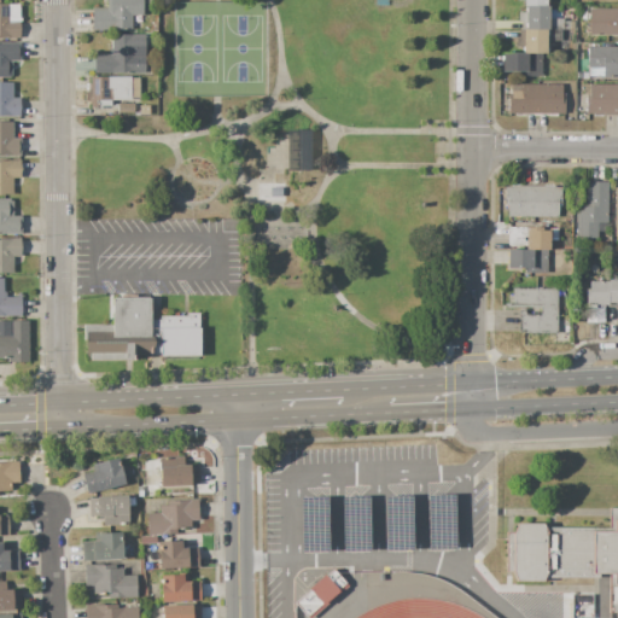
[(92,30),(92,12),(108,12),(108,0),(141,0),(141,16),(132,16),(132,30),(92,30)]
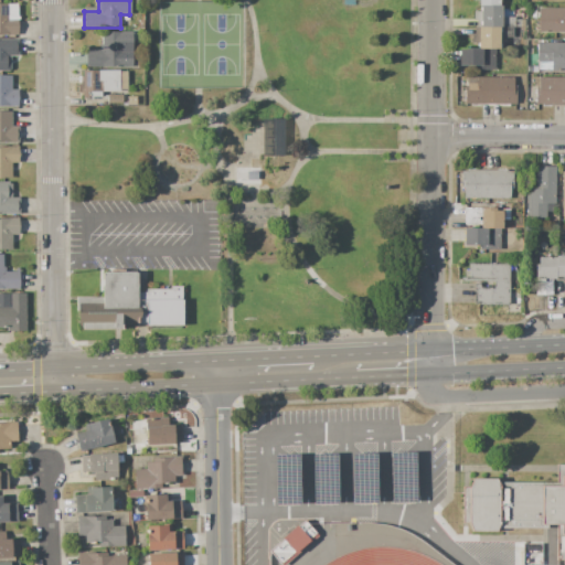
[(513,29),(477,28),(477,20),(475,20),(475,12),(480,12),(480,7),(478,7),(478,0),(500,0),(500,7),(502,7),(501,18),(514,18),(514,29),(513,29)]
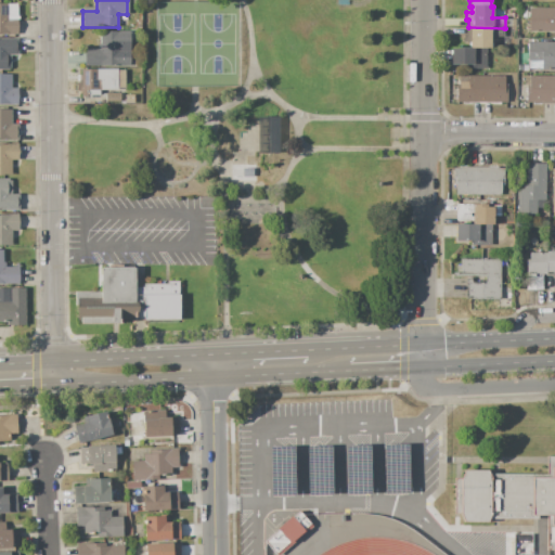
[(0,3),(16,3),(16,35),(0,35),(0,3)]
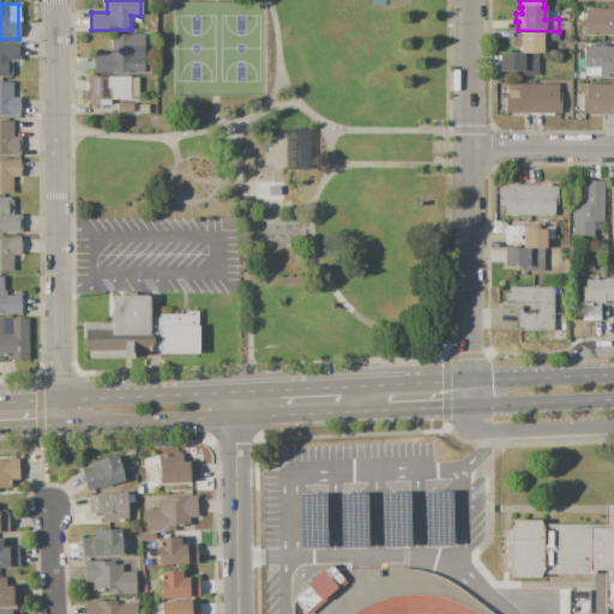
[(613,35),(584,35),(584,10),(613,10),(613,35)]
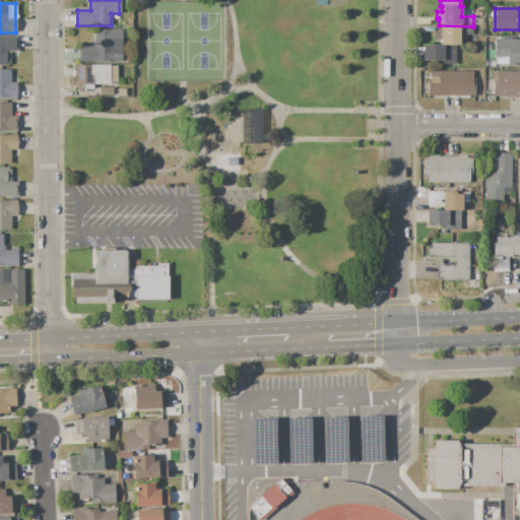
[(440,46),(460,46),(460,36),(472,36),(472,26),(439,25),(437,25),(437,31),(435,31),(434,41),(440,41),(440,46)]
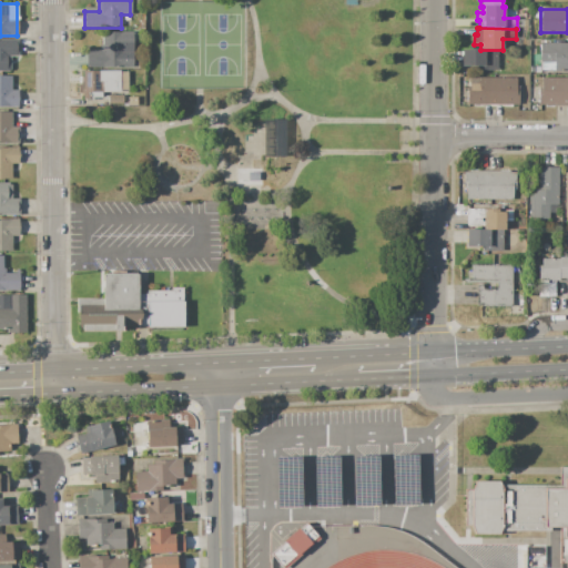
[(87,69),(87,49),(100,49),(100,44),(103,44),(102,32),(132,32),(133,69),(87,69)]
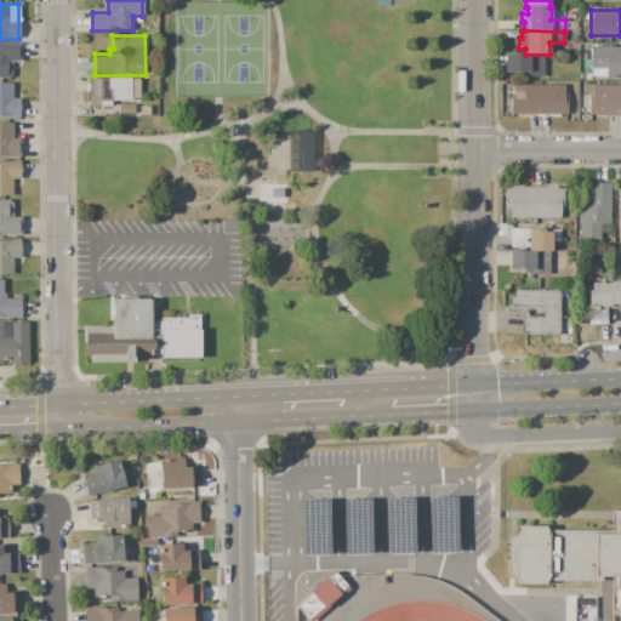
[(0,78),(0,43),(18,43),(18,62),(12,62),(12,77),(10,77),(10,78),(0,78)]
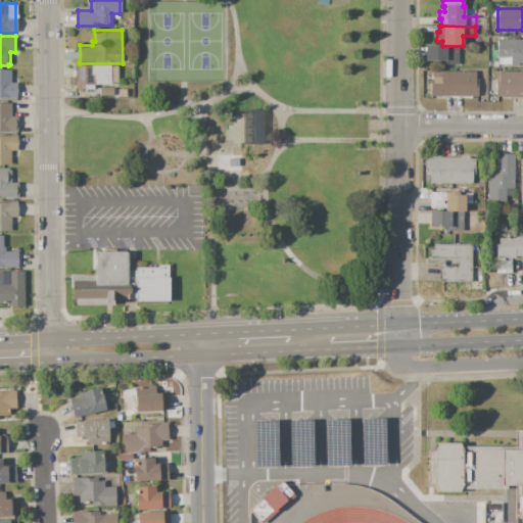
[(496,40),(522,40),(522,65),(510,65),(510,57),(496,57),(496,40)]
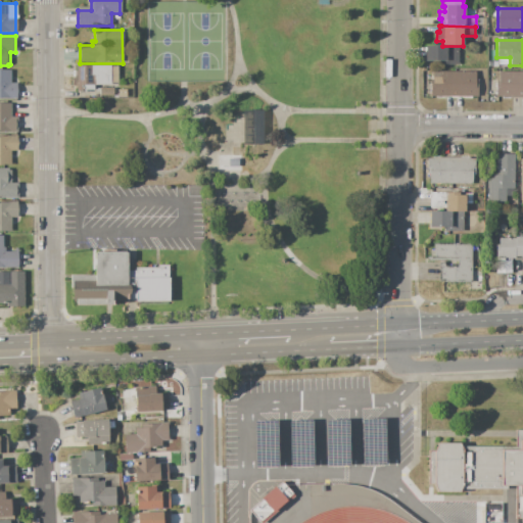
[(425,45),(442,46),(463,46),(463,59),(458,59),(458,65),(444,64),(445,61),(424,60),(425,45)]
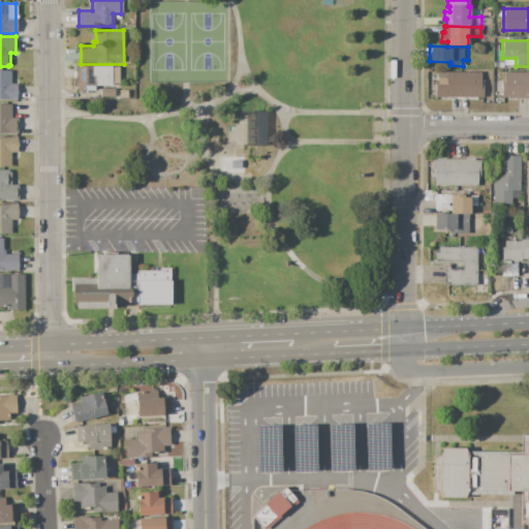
[(78,66),(112,66),(112,67),(119,67),(119,84),(112,84),(112,86),(95,86),(95,94),(76,94),(78,66)]
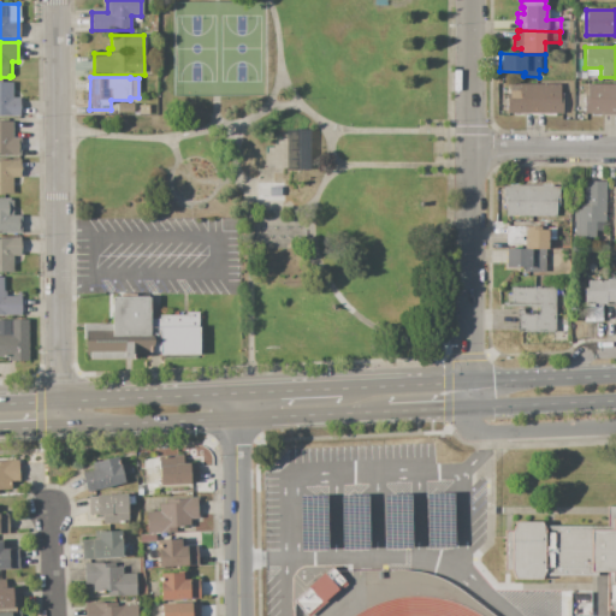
[(0,82),(12,82),(12,98),(19,98),(21,117),(0,117),(0,82)]
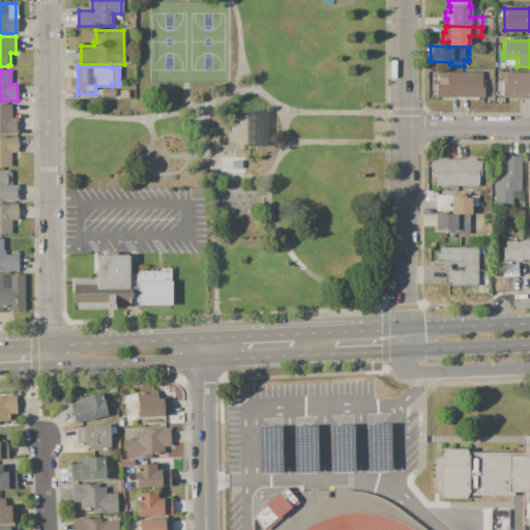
[(436,97),(436,81),(439,81),(439,72),(481,72),(481,100),(469,100),(469,97),(436,97)]
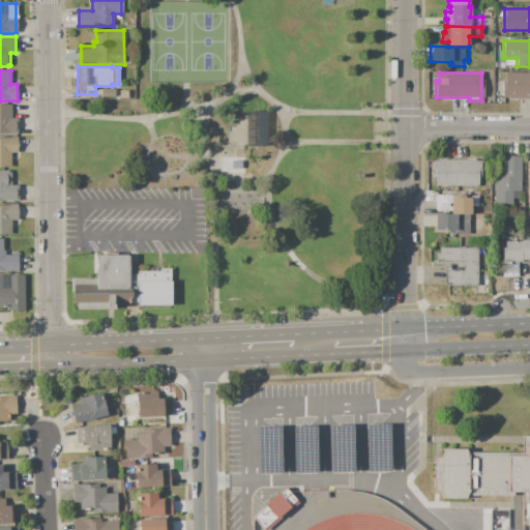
[(505,72),(529,72),(529,98),(517,98),(517,100),(508,100),(508,98),(503,98),(503,82),(505,82),(505,72)]
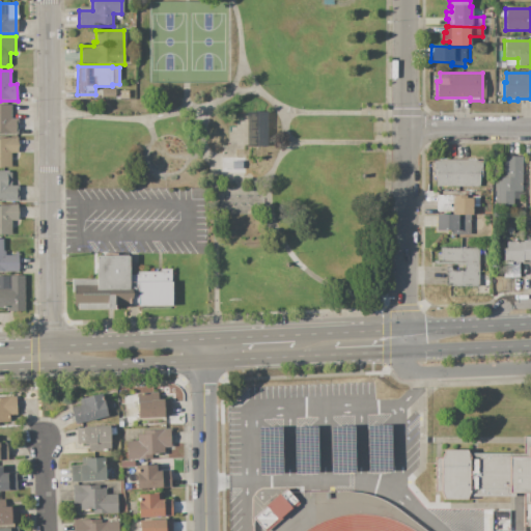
[(101,89),(114,89),(115,98),(101,98),(101,89)]
